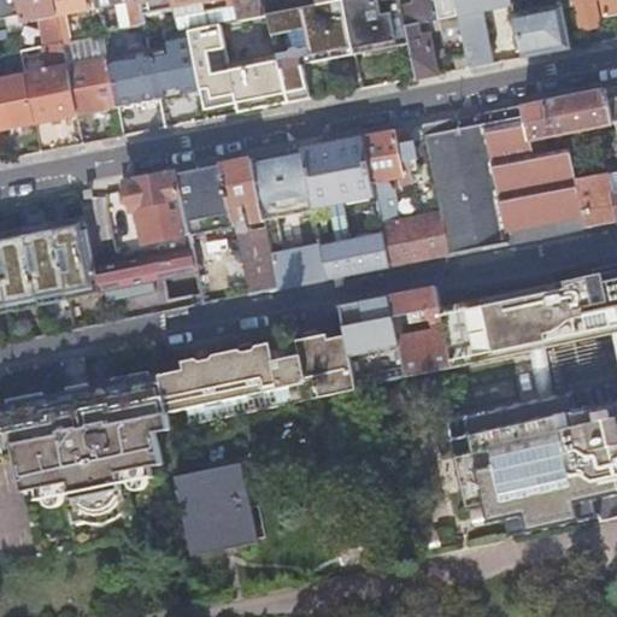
[(21,25),(37,22),(42,50),(62,46),(52,0),(0,0),(0,22),(19,18),(21,25)]
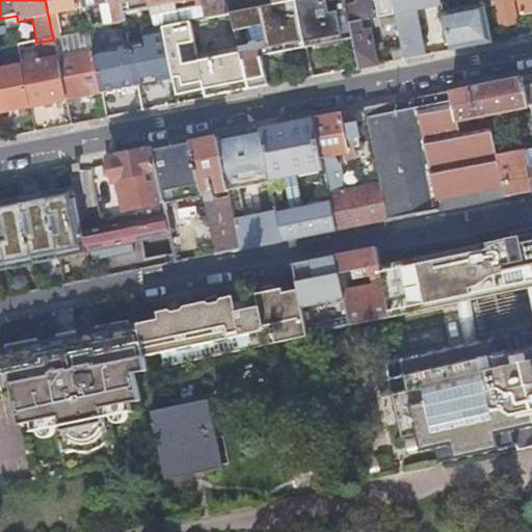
[(45,0),(53,40),(59,37),(55,15),(79,9),(76,0),(45,0)]
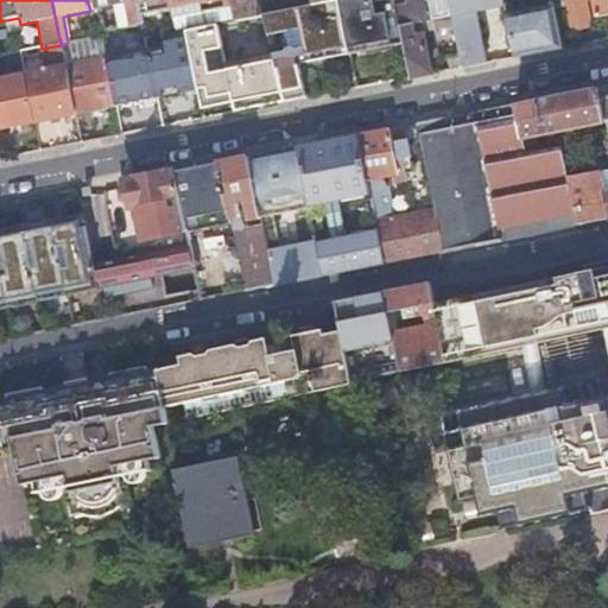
[(140,18),(137,0),(94,0),(96,10),(111,6),(124,4),(128,30),(143,26),(140,18)]
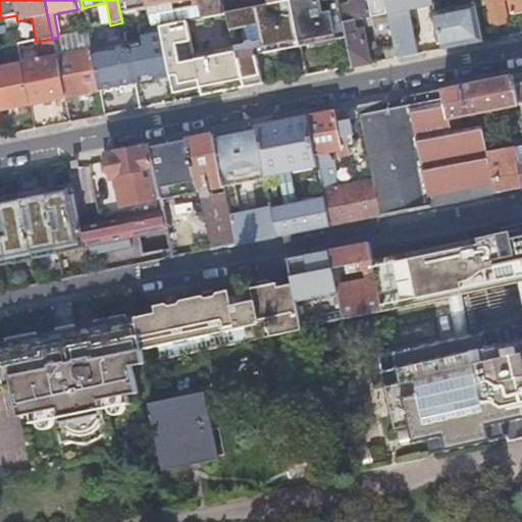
[(117,0),(120,15),(148,10),(145,0),(117,0)]
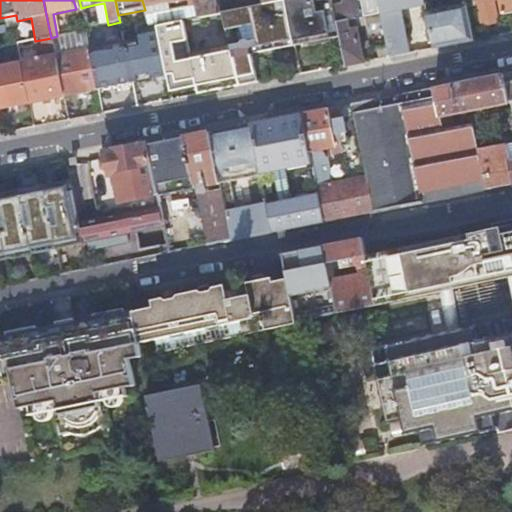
[(170,0),(142,0),(145,10),(148,29),(157,28),(175,24),(170,0)]
